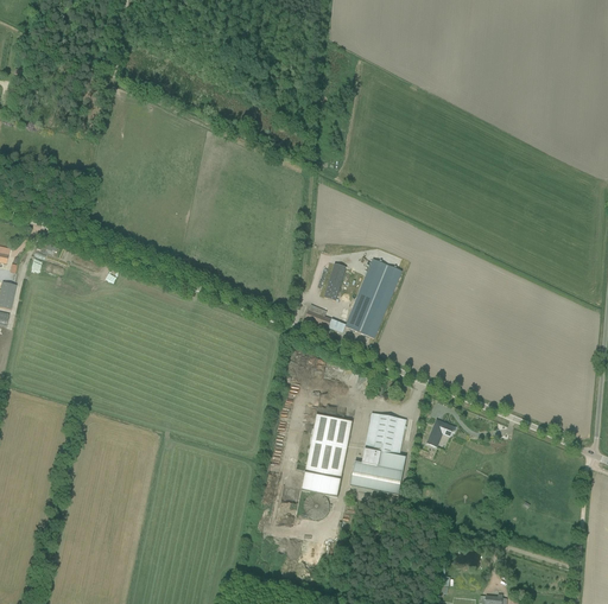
[(0,260),(7,262),(11,247),(0,243),(0,260)]
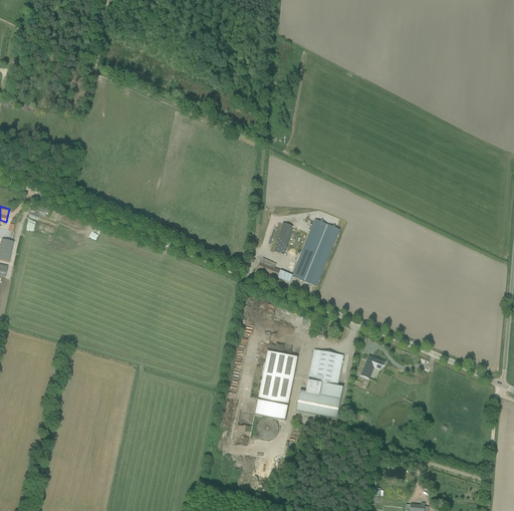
[(265,224),(273,226),(276,215),(269,214),(267,221),(265,221),(265,224)]
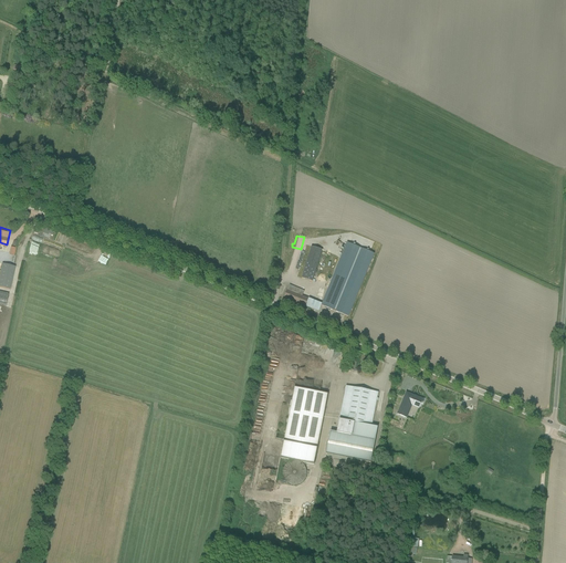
[(376,252),(346,239),(321,301),(302,294),(304,289),(289,282),(286,288),(285,293),(284,296),(318,310),(320,306),(350,315),(376,252)]
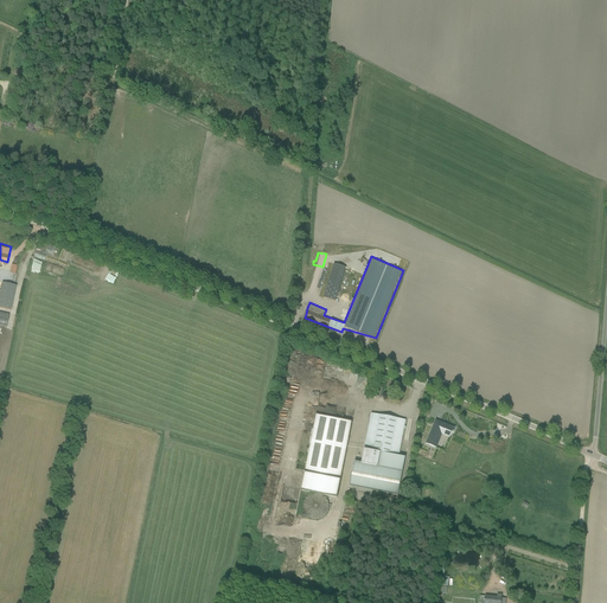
[(345,264),(333,261),(323,295),(334,299),(345,264)]
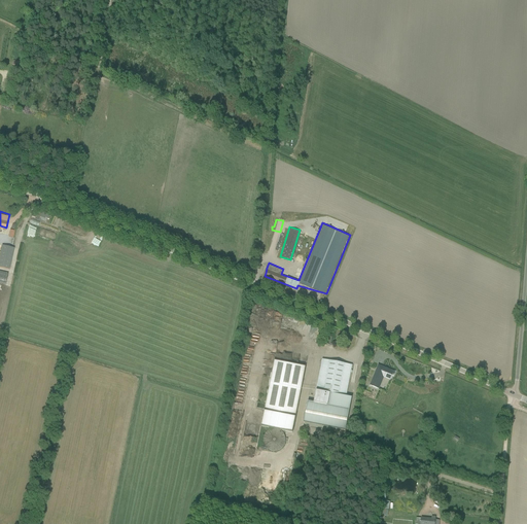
[(2,244),(0,250),(0,265),(8,267),(12,246),(2,244)]
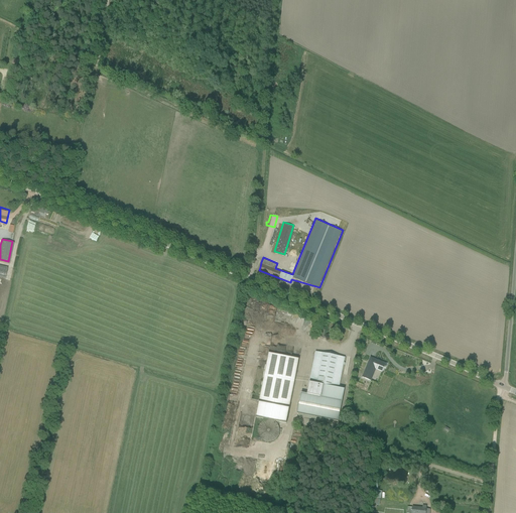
[(233,359),(239,361),(242,351),(236,349),(233,359)]
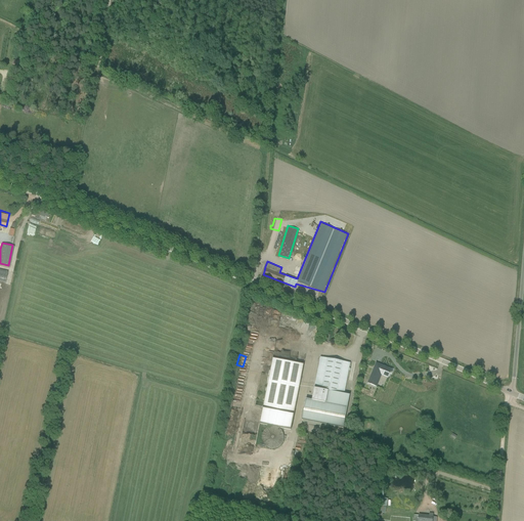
[(350,360),(320,354),(312,398),(306,397),(302,419),(343,427),(349,393),(344,392),(350,360)]
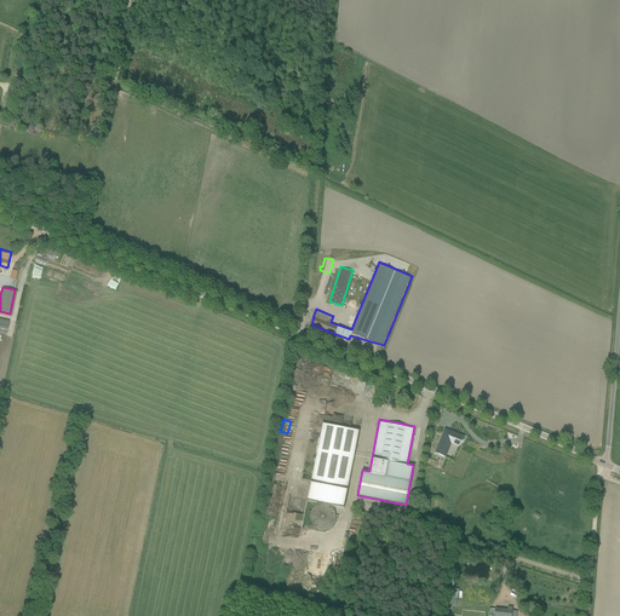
[(359,429),(322,421),(308,499),(344,505),(359,429)]
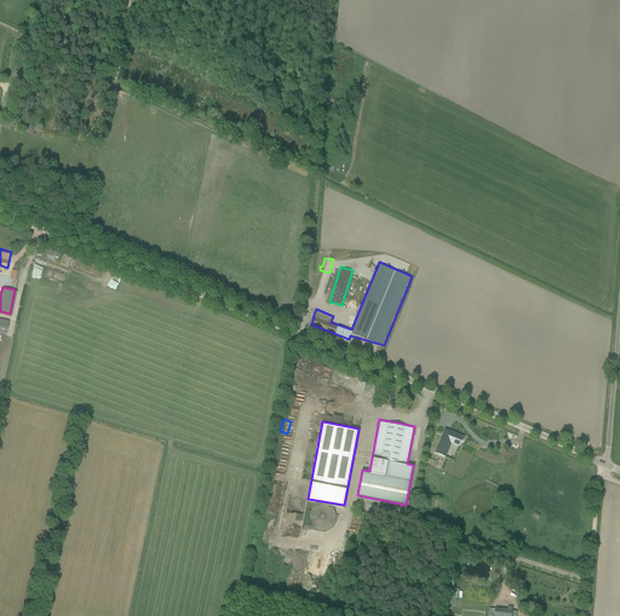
[(464,433),(445,426),(435,450),(446,455),(451,442),(459,445),(464,433)]
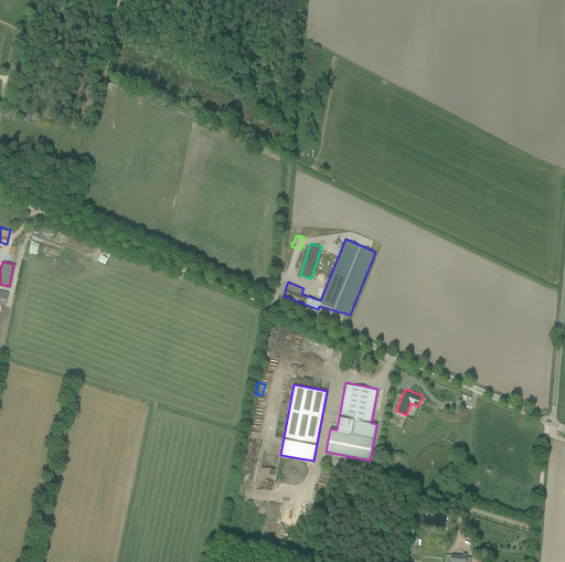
[(255,400),(252,419),(258,420),(260,401),(255,400)]
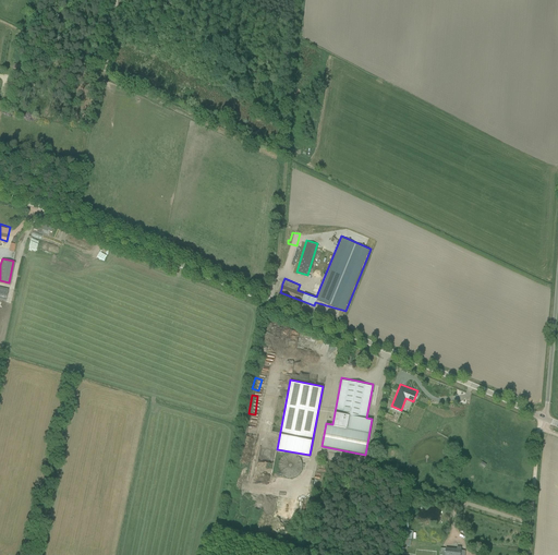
[(301,466),(301,463),(301,461),(300,459),(299,458),(298,456),(296,455),(295,454),(293,454),(291,453),(290,453),(287,454),(286,455),(283,456),(282,457),(281,459),(280,461),(280,463),(280,466),(281,467),(281,469),(283,470),(284,471),(286,473),(288,473),(291,473),(293,473),(295,473),(298,471),(299,470),(300,469),(301,467),(301,466)]
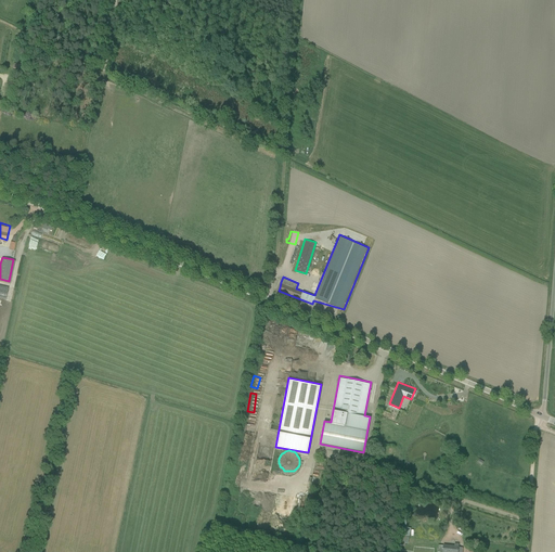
[(457,544),(442,542),(441,549),(456,551),(457,544)]
